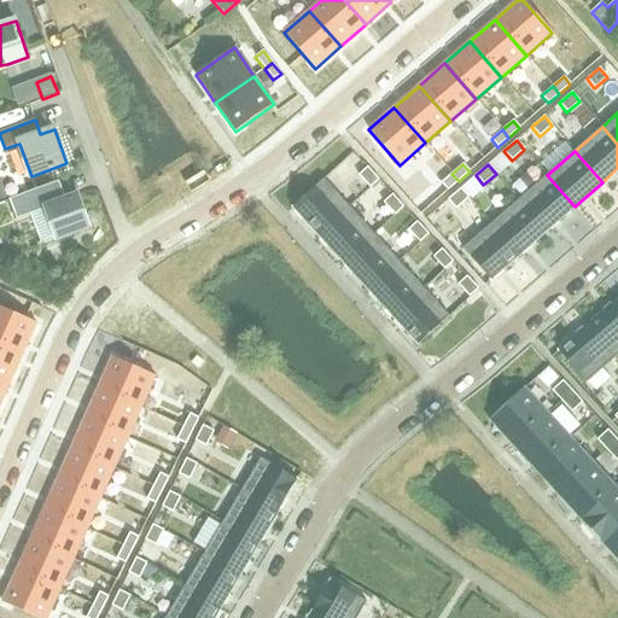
[(378,180),(367,168),(359,175),(369,188),(378,180)]
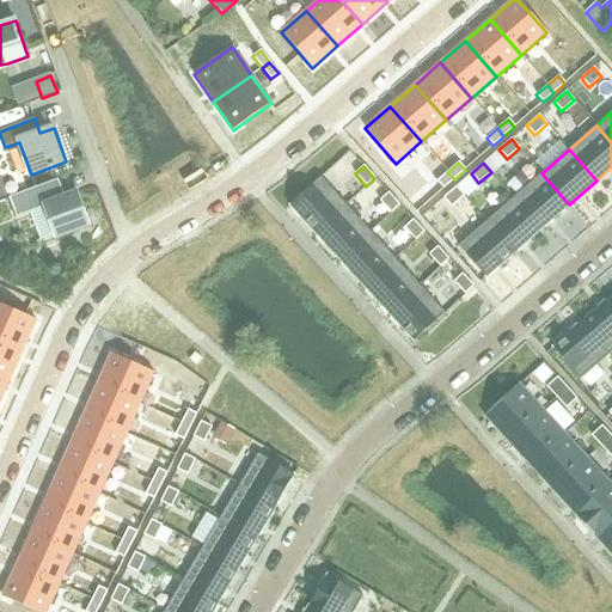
[(447,172),(436,182),(444,189),(454,179),(447,172)]
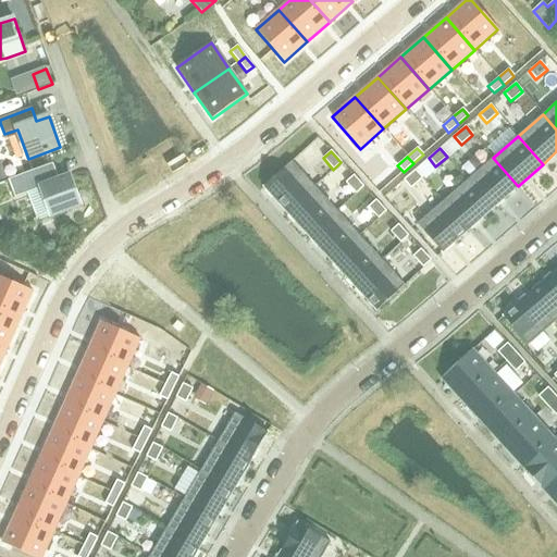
[(518,186),(493,158),(467,180),(492,209),(518,186)]
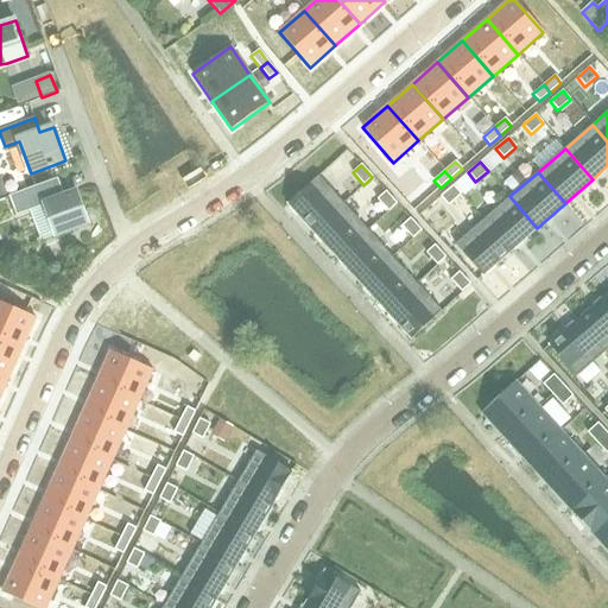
[(342,203),(318,176),(287,204),(312,232),(342,203)]
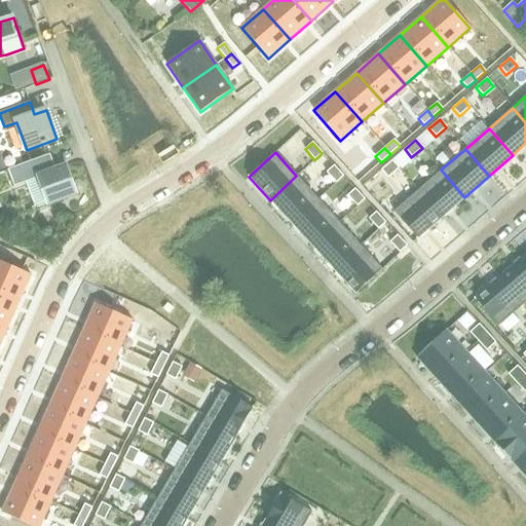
[(47,203),(76,193),(67,165),(55,170),(50,156),(10,171),(15,186),(38,178),(47,203)]
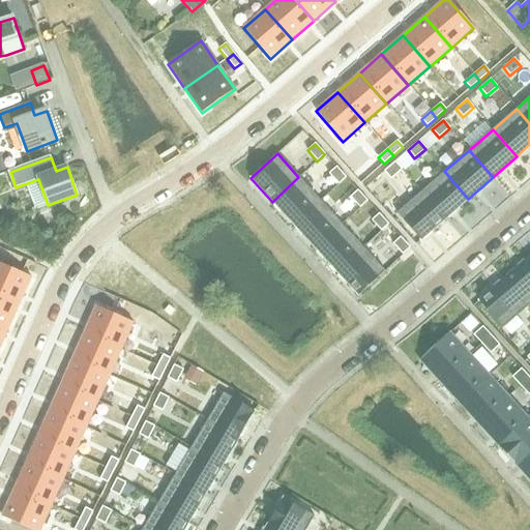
[(402,170),(394,162),(384,171),(390,179),(402,170)]
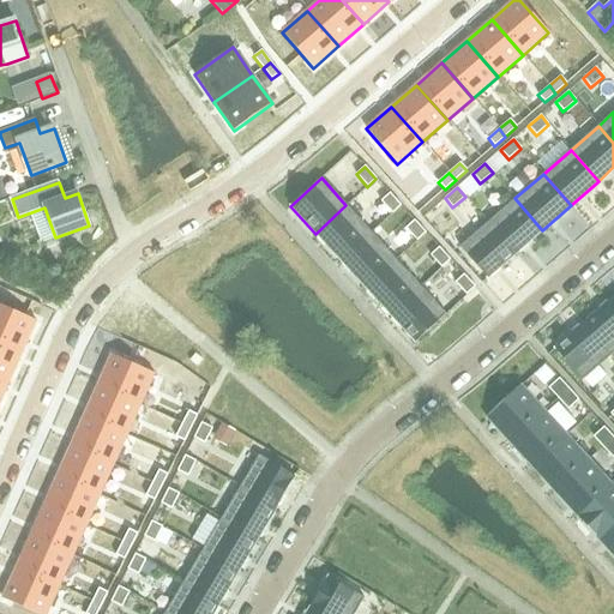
[(401,205),(390,193),(380,202),(392,214),(401,205)]
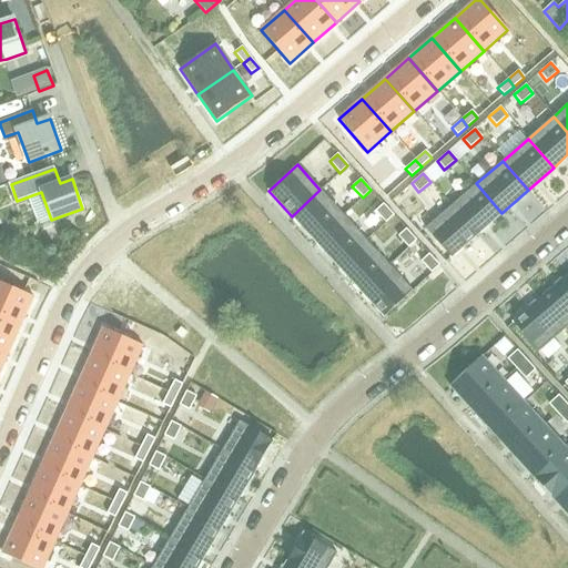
[(376,186),(386,196),(395,190),(385,179),(376,186)]
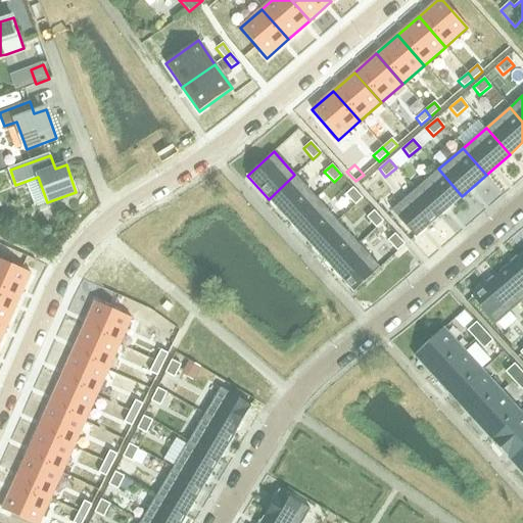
[(462,196),(438,169),(427,180),(415,190),(438,217),(462,196)]
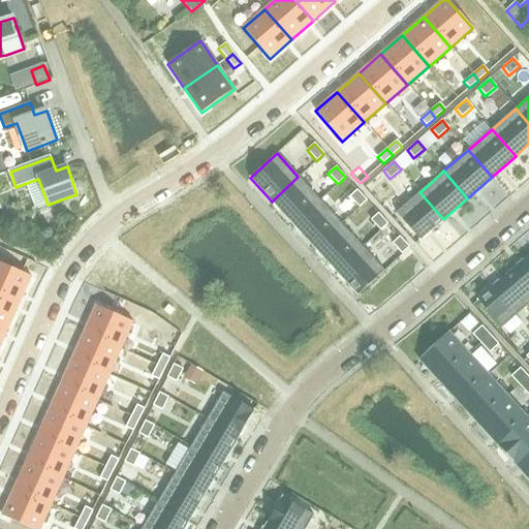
[(319,200),(298,177),(272,201),(293,224),(319,200)]
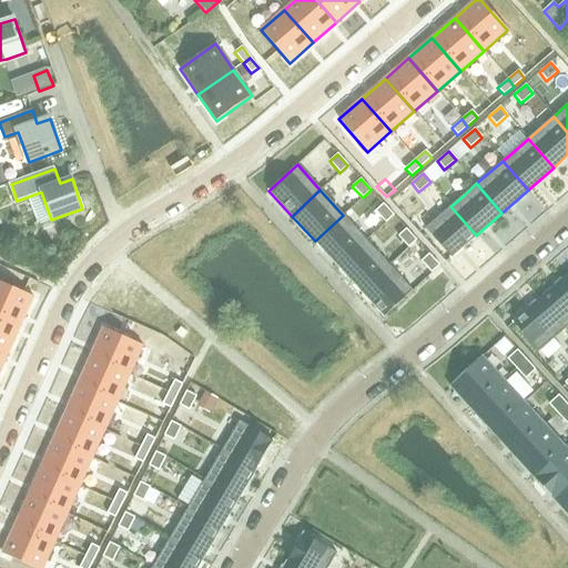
[(394,215),(383,204),(375,211),(385,223),(394,215)]
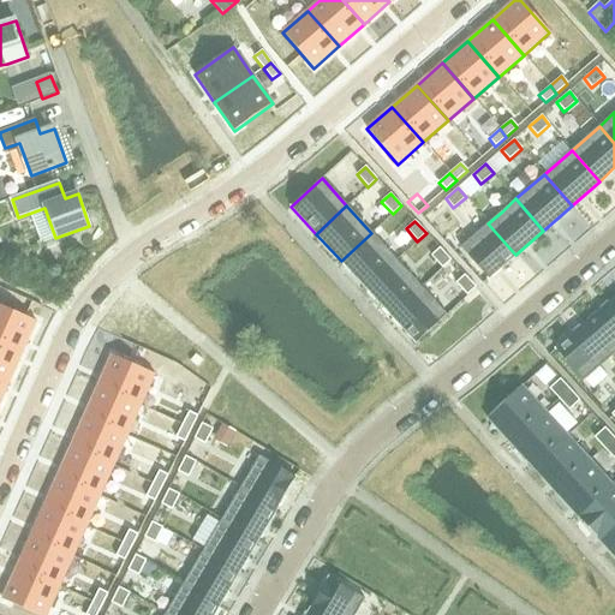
[(515,255),(488,224),(460,248),(488,279),(515,255)]
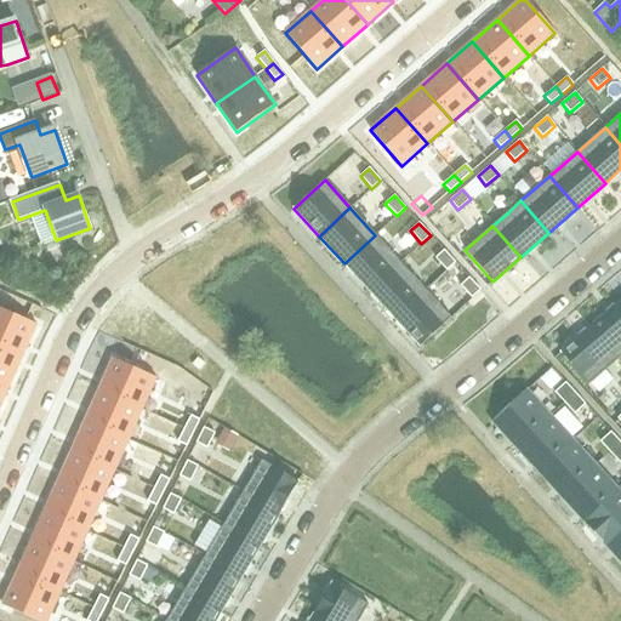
[(400,263),(375,235),(345,263),(370,291),(400,263)]
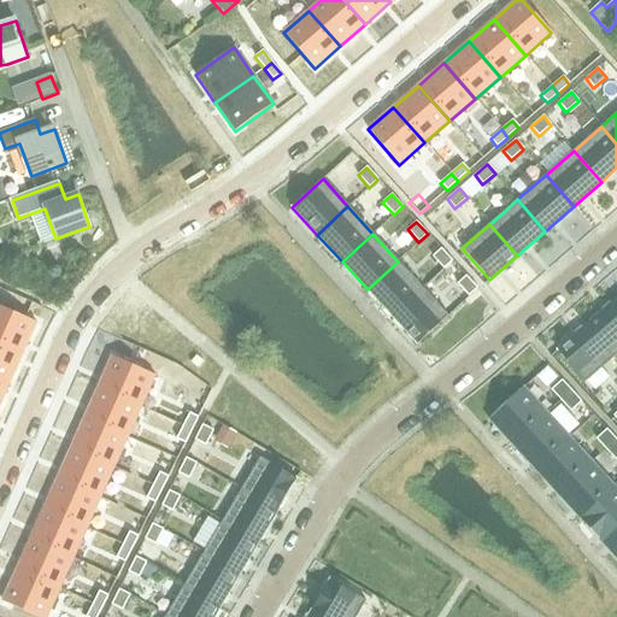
[(452,262),(441,248),(432,257),(444,269),(452,262)]
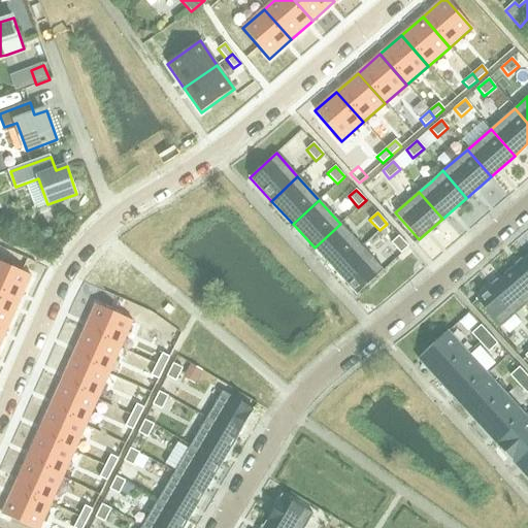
[(362,246),(340,224),(315,248),(335,271),(362,246)]
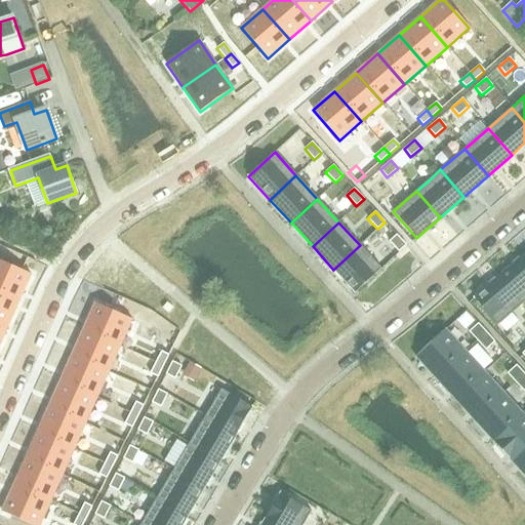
[(406,245),(396,235),(389,242),(398,252),(406,245)]
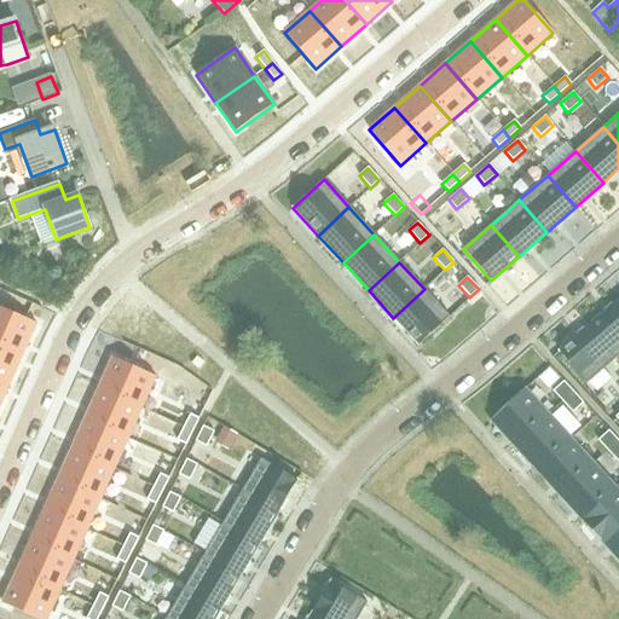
[(450,317),(424,289),(393,318),(418,346),(450,317)]
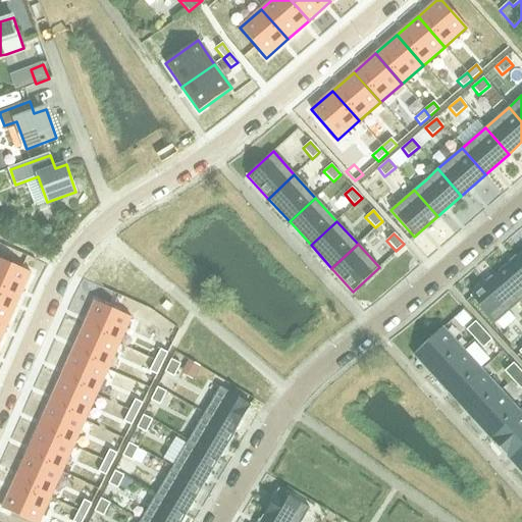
[(521,259),(519,256),(496,276),(518,303),(521,299),(521,259)]
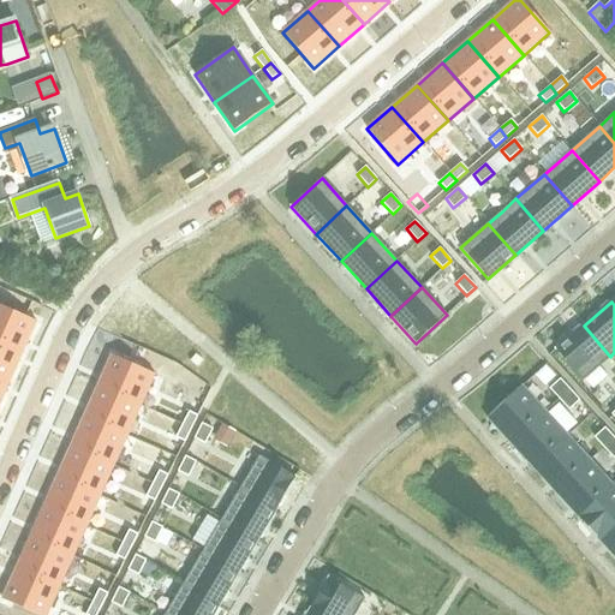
[(0,305),(0,342),(22,352),(36,322),(0,305)]
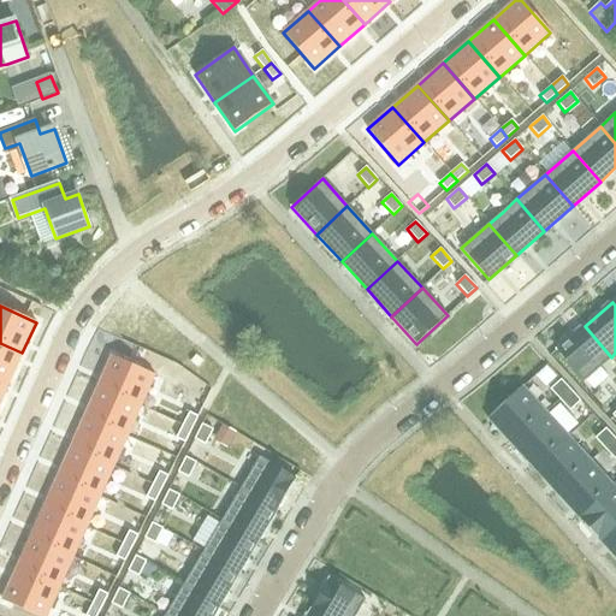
[(585,326),(556,350),(584,381),(586,379),(593,388),(608,375),(600,367),(611,357),(585,326)]
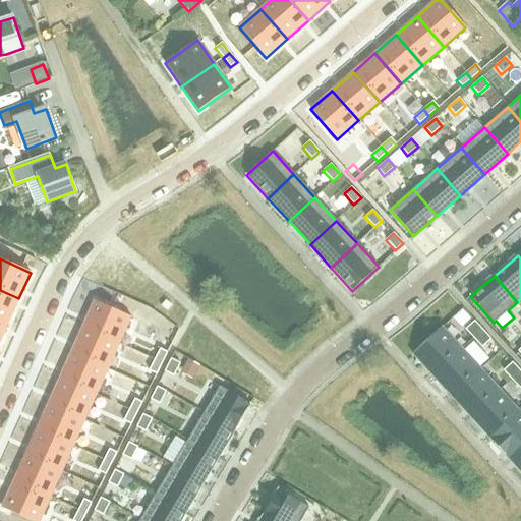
[(0,290),(0,321),(7,325),(18,298),(0,290)]
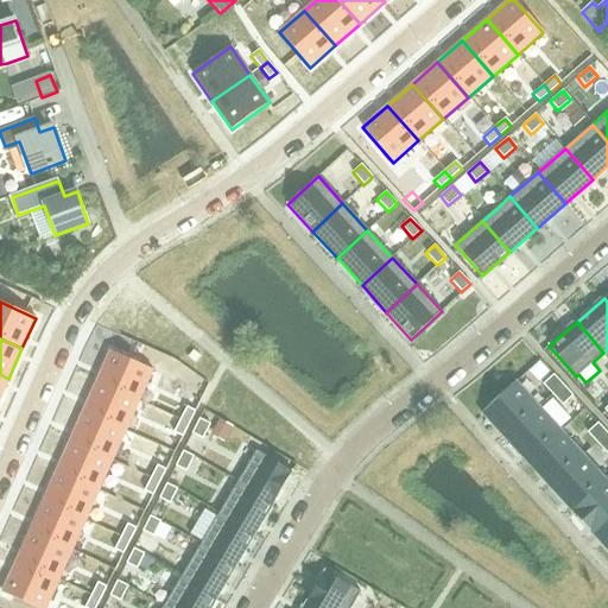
[(111,352),(96,381),(139,400),(152,371),(111,352)]
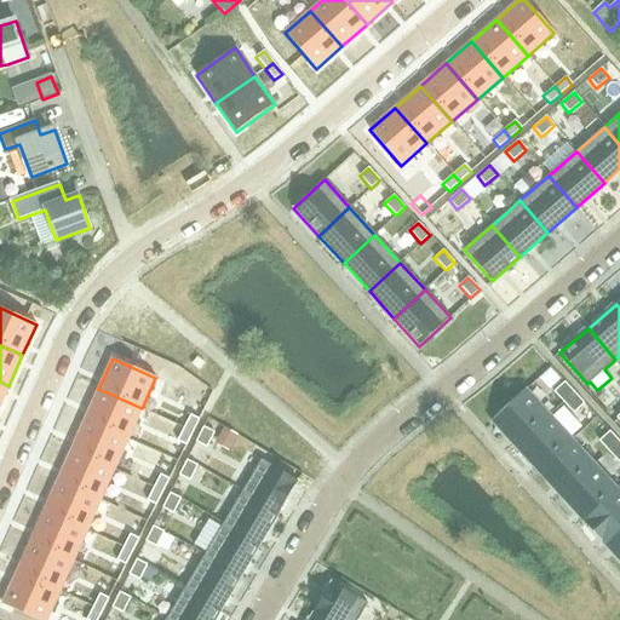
[(563,403),(574,392),(564,383),(554,392),(563,403)]
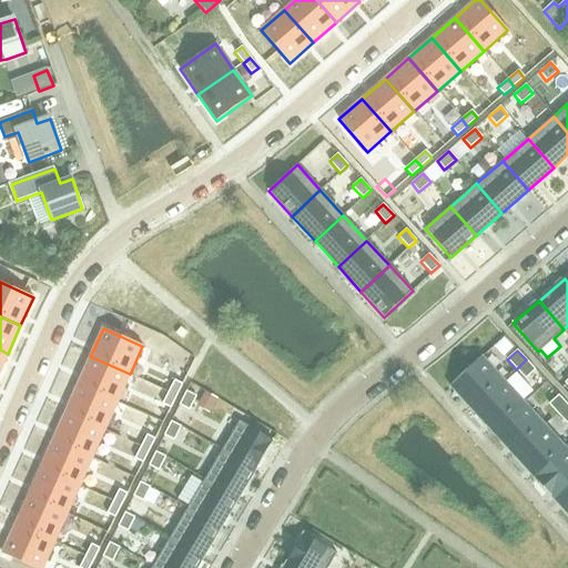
[(90,356),(78,385),(118,403),(130,374),(90,356)]
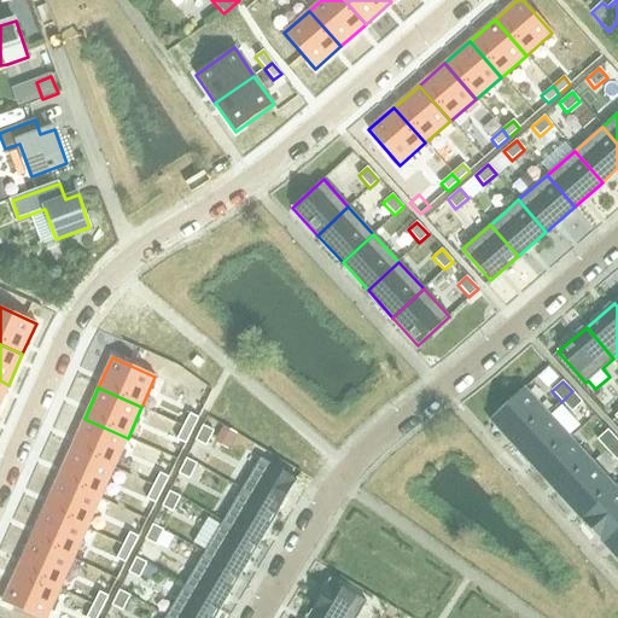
[(512,445),(547,413),(524,389),(489,420),(511,444),(512,445)]
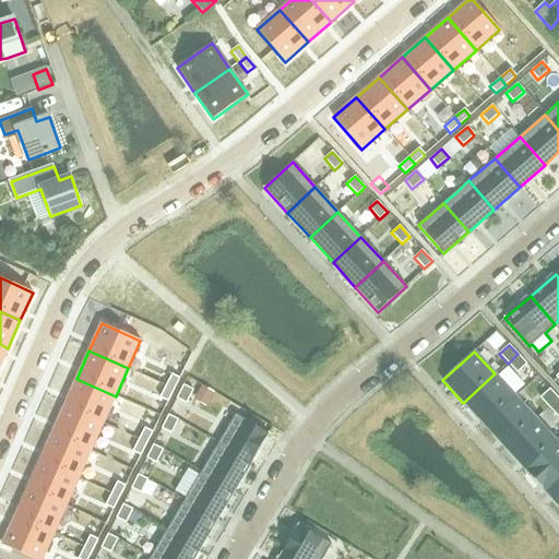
[(516,373),(526,364),(518,354),(508,364),(516,373)]
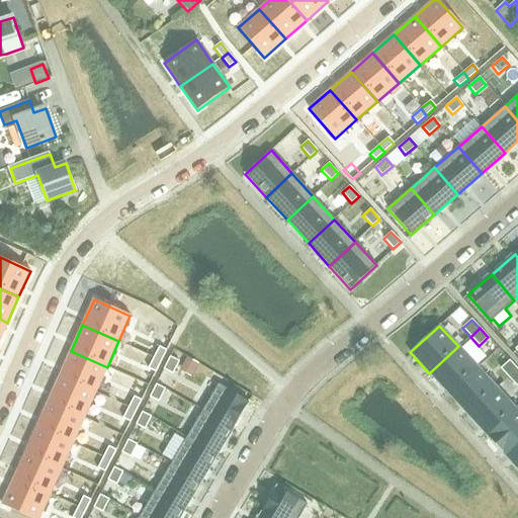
[(448,395),(478,367),(458,346),(429,373),(447,393),(448,395)]
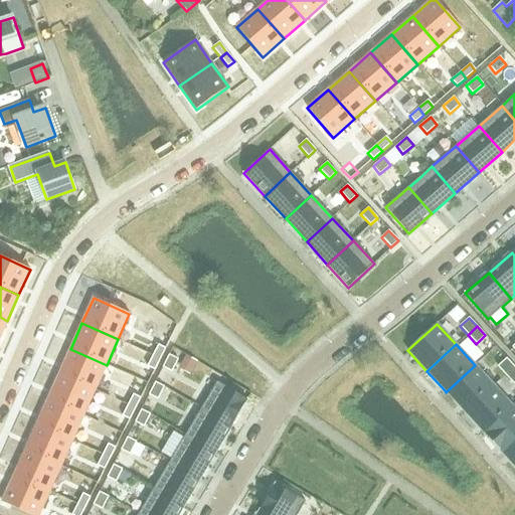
[(165,349),(158,345),(152,356),(160,359),(165,349)]
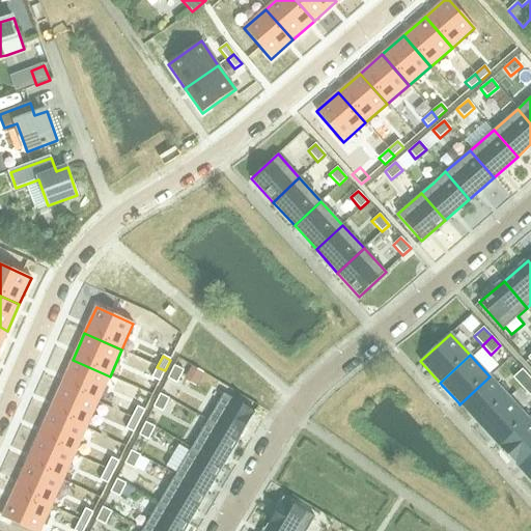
[(73,360),(61,386),(98,402),(110,376),(73,360)]
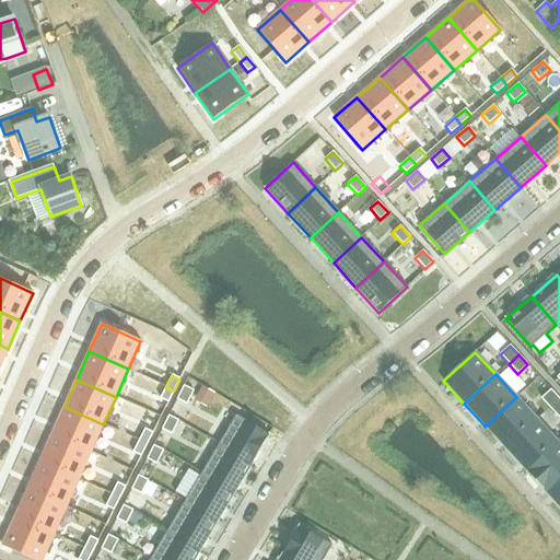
[(186,405),(194,391),(184,386),(176,399),(186,405)]
